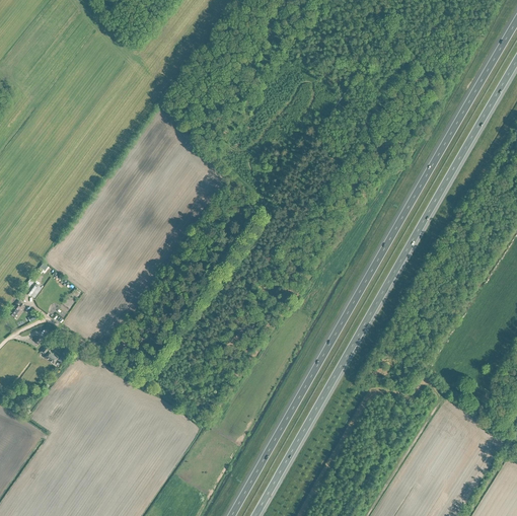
[(32,299),(39,290),(33,287),(27,295),(32,299)]
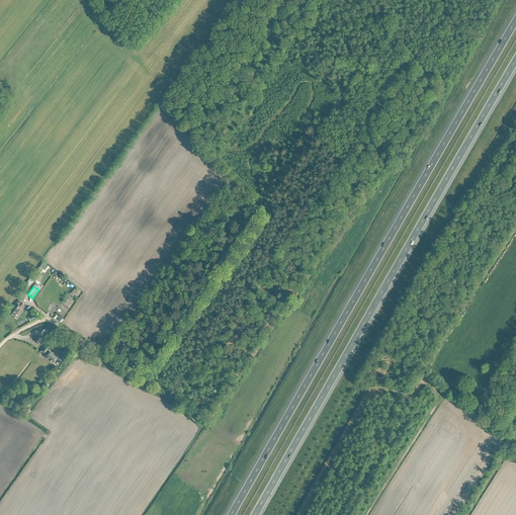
[(12,317),(18,322),(27,310),(19,304),(11,315),(12,316),(12,317)]
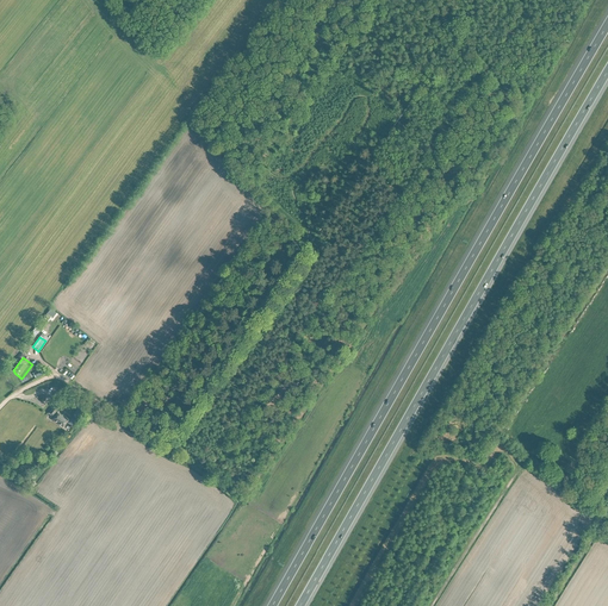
[(55,420),(62,411),(57,408),(51,417),(55,420)]
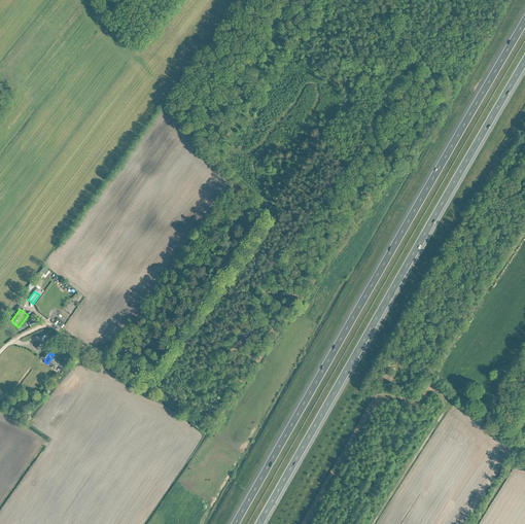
[(70,367),(75,359),(70,356),(65,362),(70,367)]
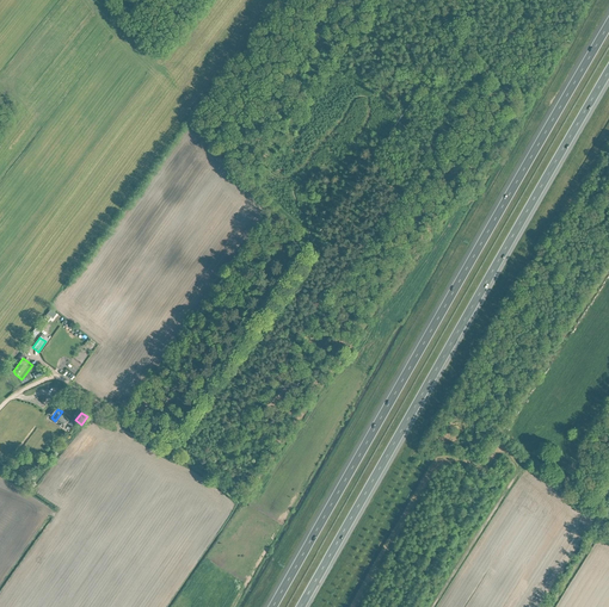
[(66,432),(72,423),(61,416),(55,423),(66,432)]
